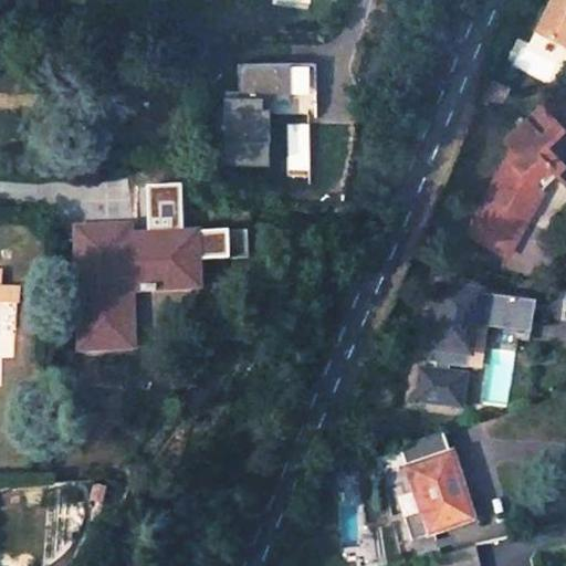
[(565,38),(565,0),(545,0),(531,30),(562,46),(565,38)]
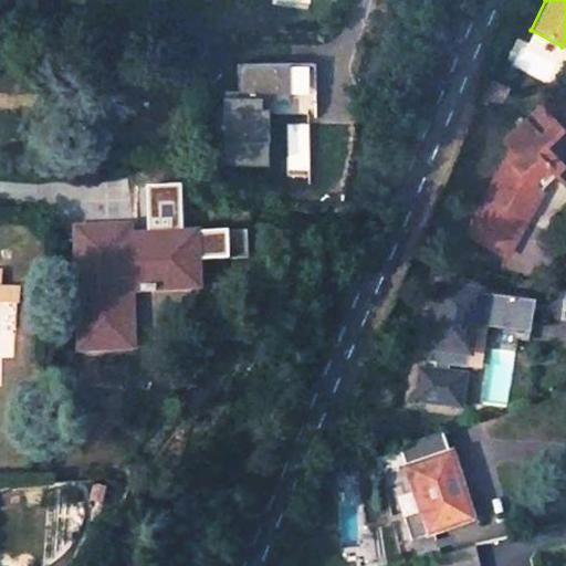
[(314,95),(314,60),(236,61),(236,87),(222,88),(223,160),(262,160),(261,136),(266,136),(265,105),(261,105),(261,95),(265,95),(314,95)]
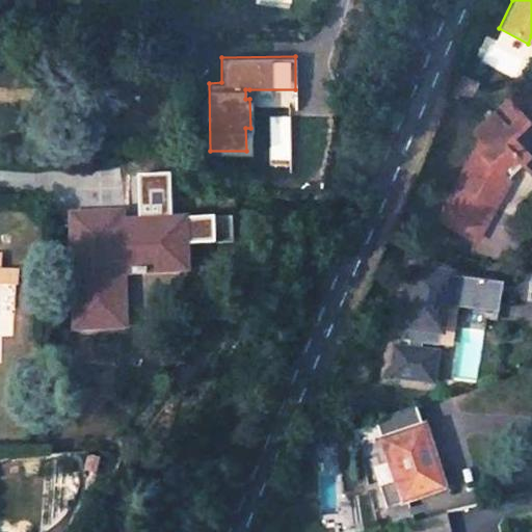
[(505,103),(491,114),(504,129),(519,116),(505,103)]
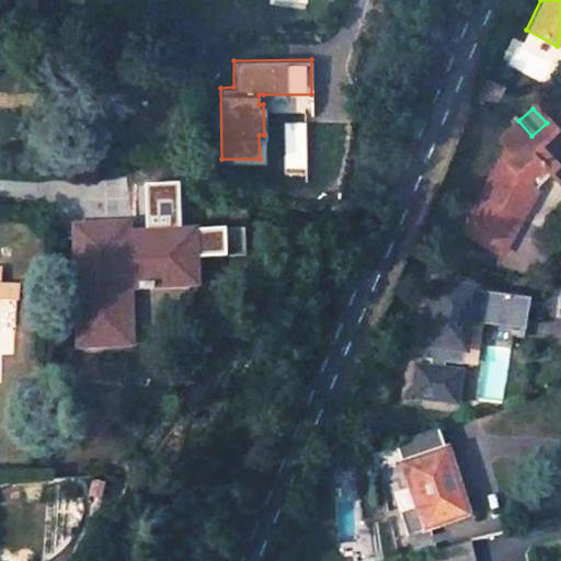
[(299,163),(299,119),(283,119),(284,164),(299,163)]
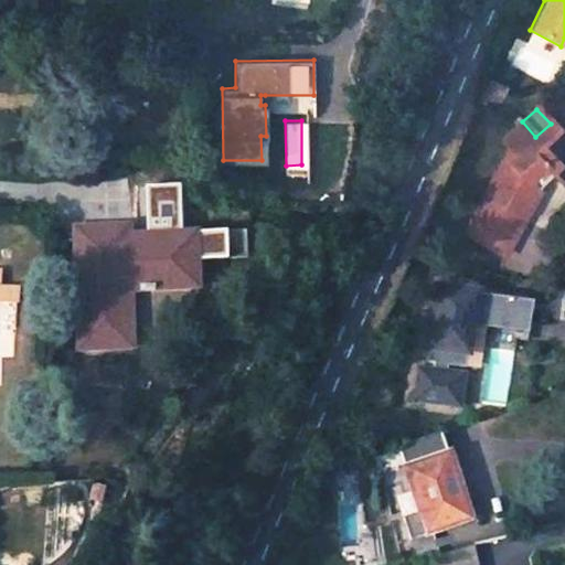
[(507,149),(482,195),(481,198),(520,217),(533,194),(534,191),(525,182),(542,167),(551,176),(556,181),(564,172),(564,138),(551,124),(535,137),(522,121),(501,142),(507,149)]
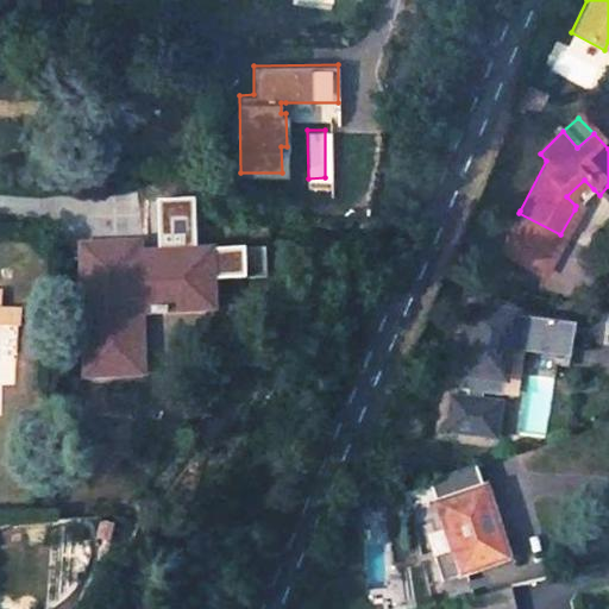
[(566,196),(576,206),(594,189),(584,180),(566,196)]
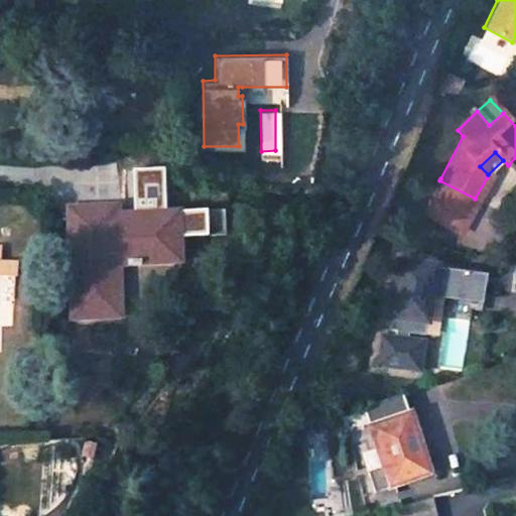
[(475,199),(439,180),(420,214),(458,233),(475,199)]
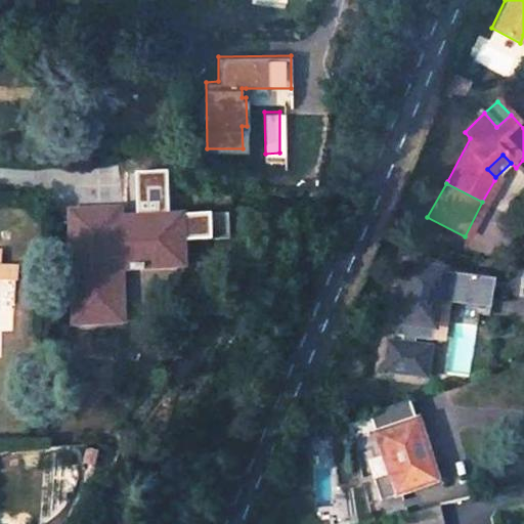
[(69,211),(74,322),(97,322),(96,315),(122,314),(122,267),(174,265),(173,241),(181,239),(180,212),(150,213),(150,222),(113,224),(113,209),(69,211)]
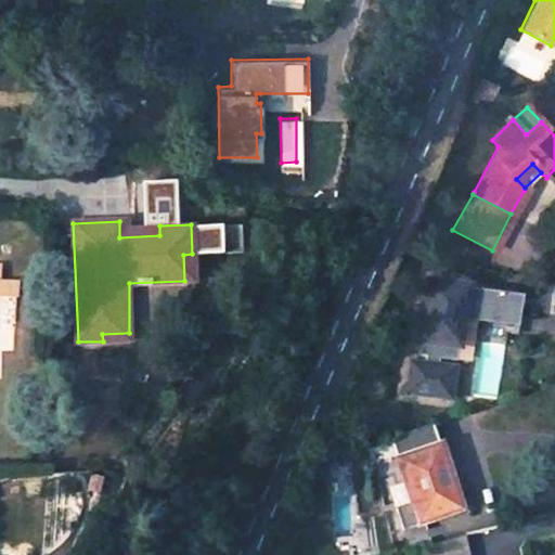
[(228,258),(244,257),(243,230),(227,231),(228,258)]
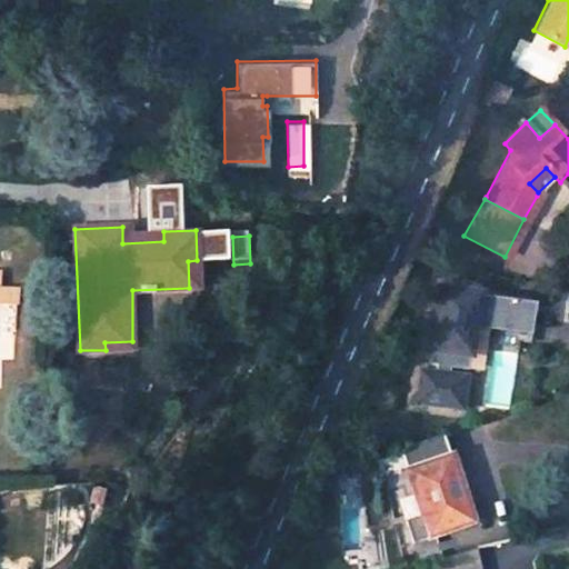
[(1,276),(0,275),(0,306),(18,307),(19,293),(1,292),(1,276)]
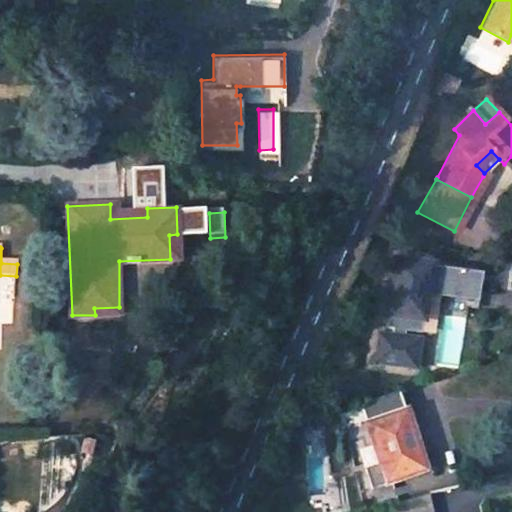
[(425,267),(396,262),(386,327),(391,328),(390,336),(380,334),(376,361),(408,366),(413,339),(403,337),(404,330),(419,332),(425,294),(464,300),(468,273),(429,267),(428,272),(424,272),(425,267)]
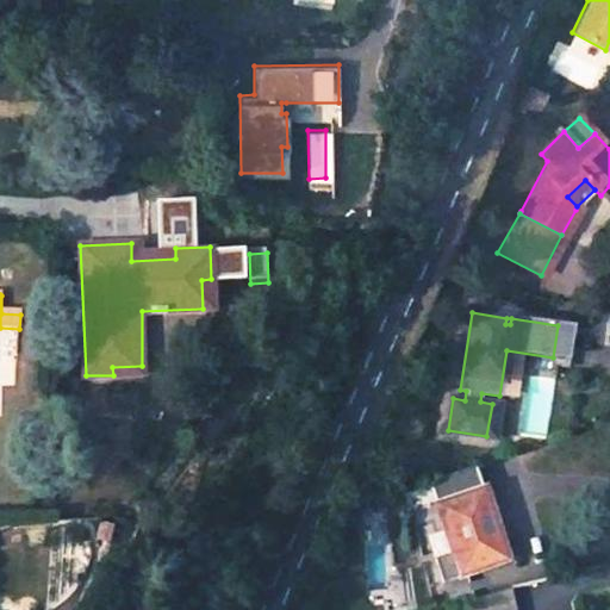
[(570,328),(558,325),(553,358),(565,359),(570,328)]
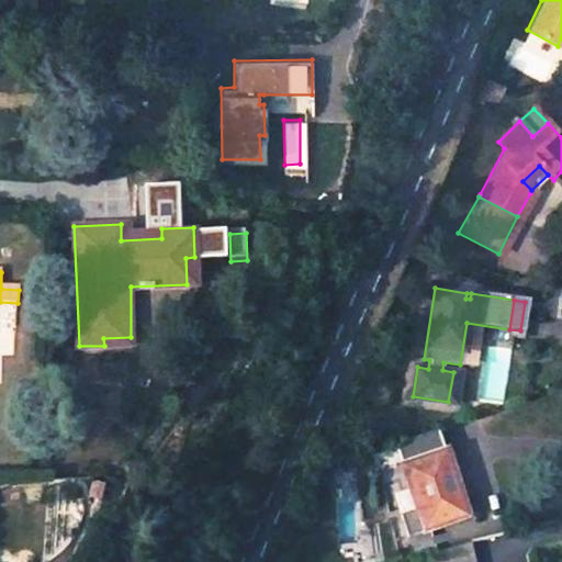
[(460,373),(453,372),(448,402),(454,403),(460,373)]
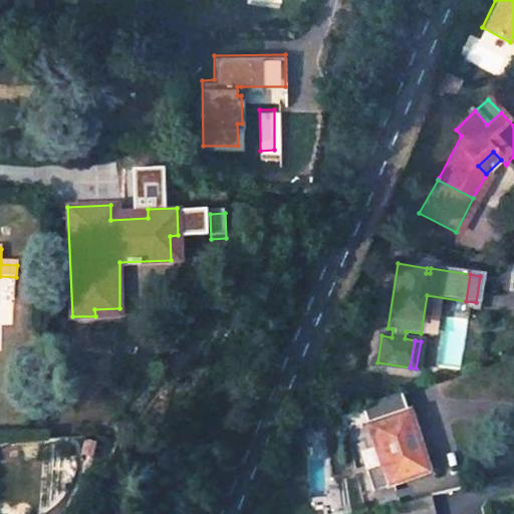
[(383,469),(390,487),(430,473),(403,394),(362,407),(383,469)]
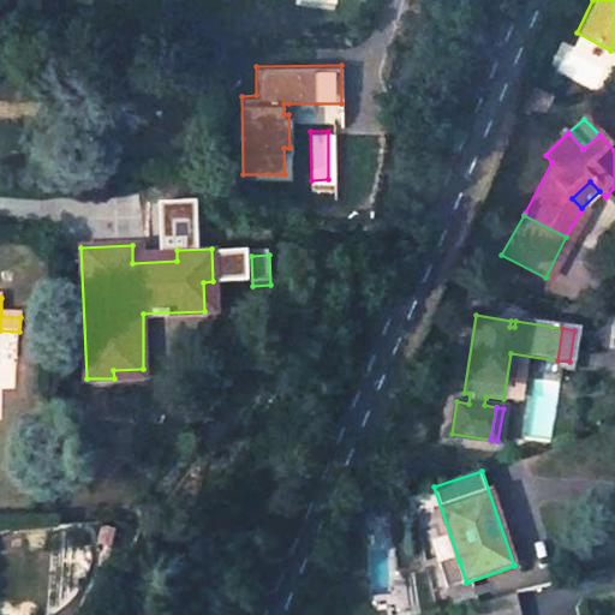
[(372,543),(375,591),(395,590),(393,543),(372,543)]
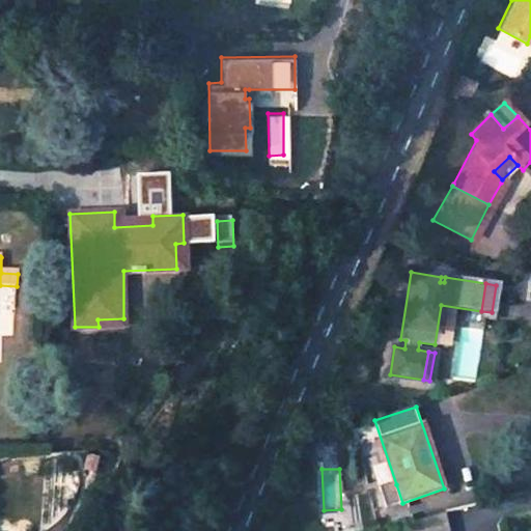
[(388,508),(402,503),(396,484),(382,490),(388,508)]
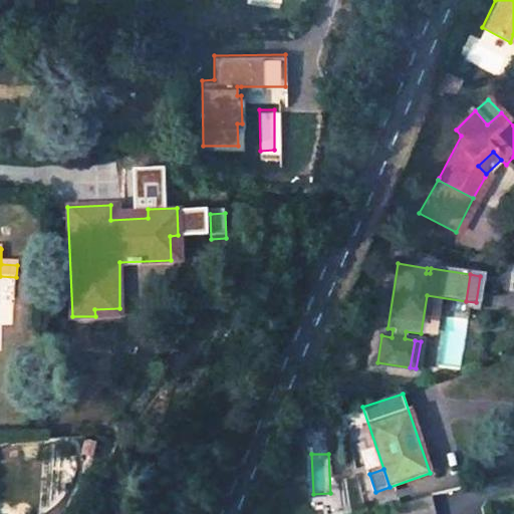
[(436,513),(432,495),(396,504),(398,513),(436,513)]
